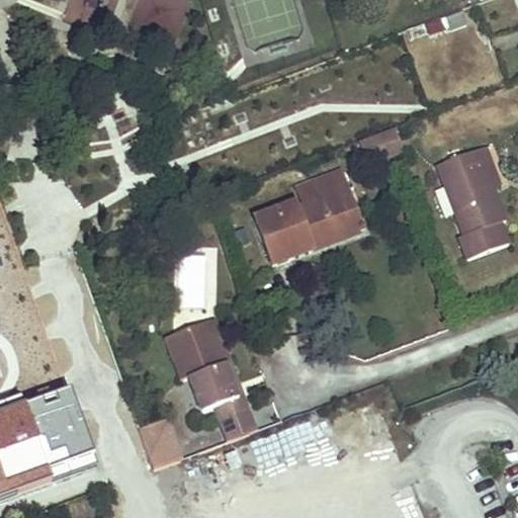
[(99,25),(100,0),(67,0),(66,23),(99,25)]
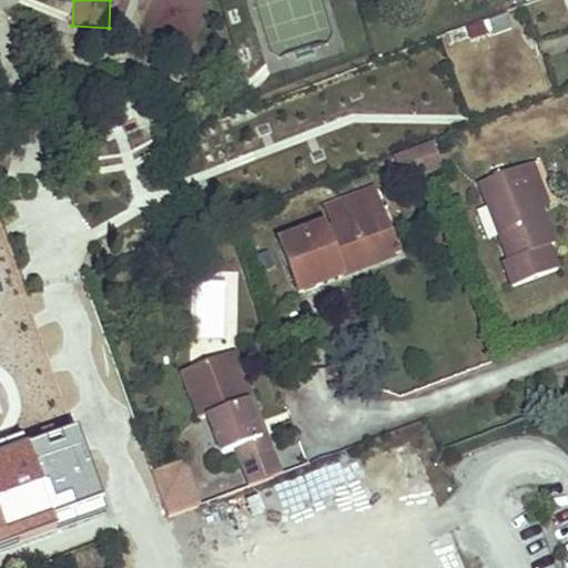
[(205,0),(146,0),(141,24),(175,33),(180,18),(200,23),(205,0)]
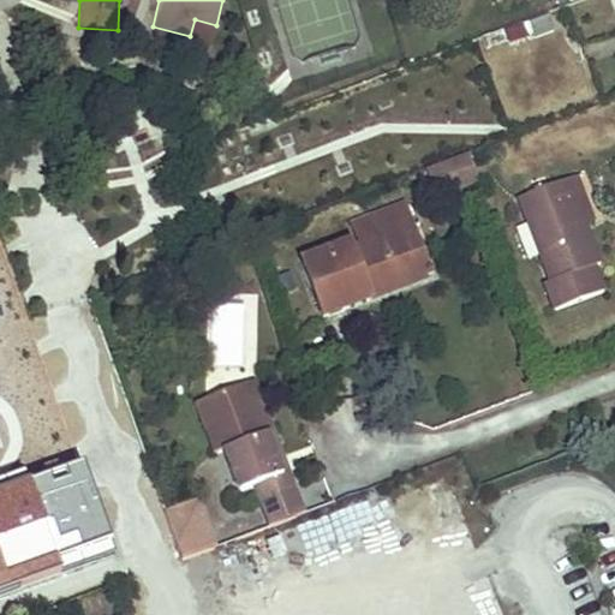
[(478,181),(467,155),(452,161),(461,187),(478,181)]
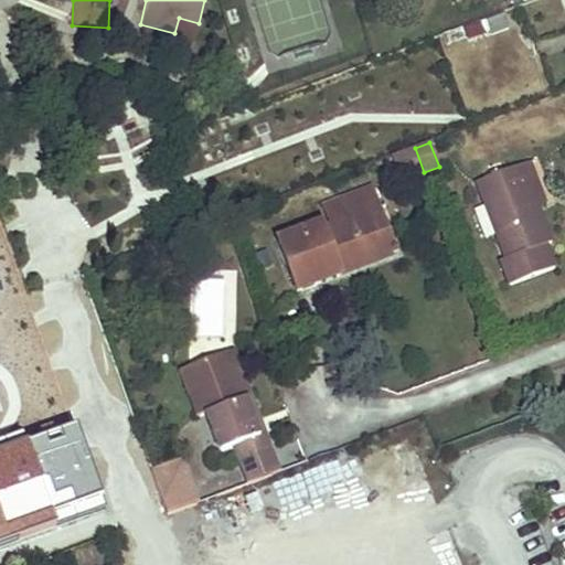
[(424,172),(415,148),(394,156),(403,180),(424,172)]
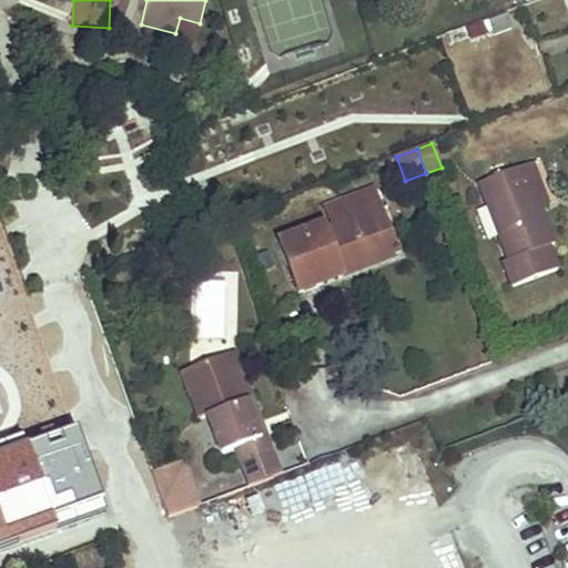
[(531,165),(525,168),(540,209),(547,206),(531,165)]
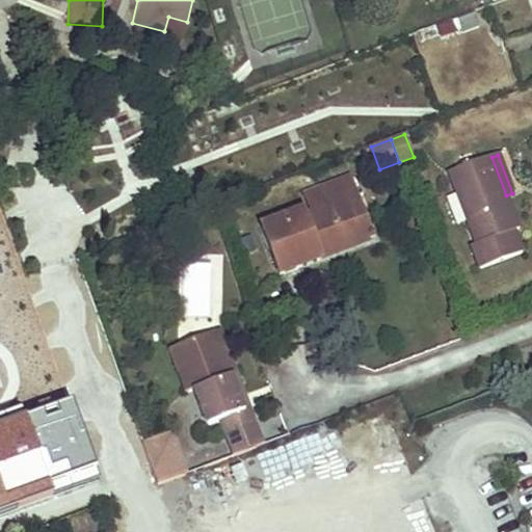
[(506,195),(491,157),(448,174),(475,245),(471,247),(479,270),(523,254),(514,232),(520,230),(506,195)]
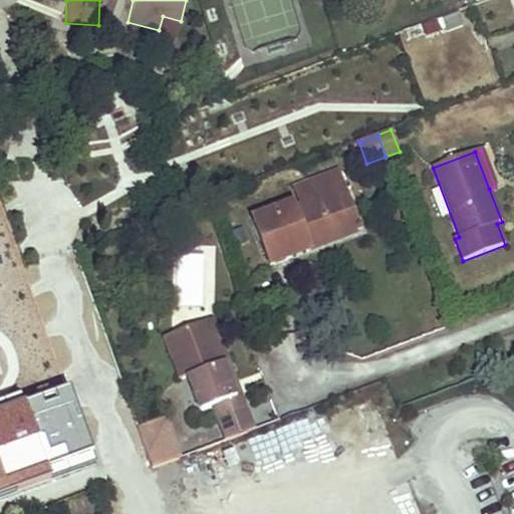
[(296,187),(303,206),(337,193),(346,190),(339,171),(296,187)]
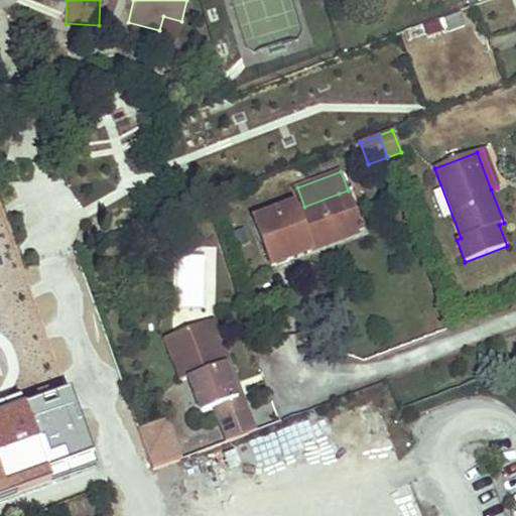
[(364,231),(348,190),(339,194),(350,225),(333,232),(337,241),(364,231)]
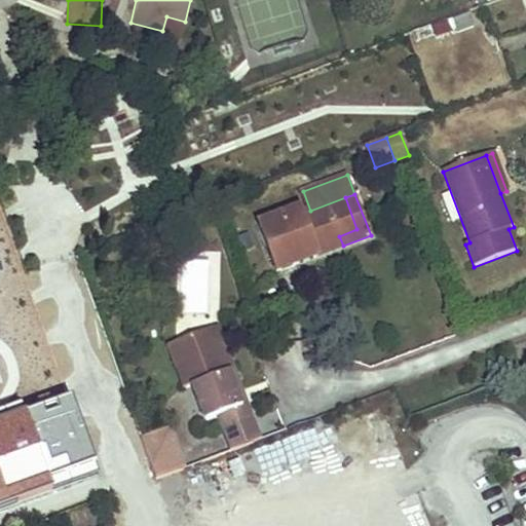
[(357,229),(345,197),(310,211),(302,214),(300,209),(258,224),(275,271),(343,246),(339,236),(357,229)]
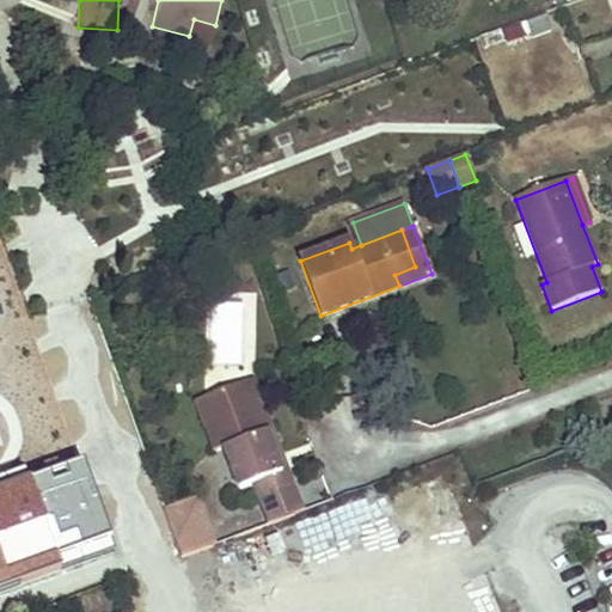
[(254,301),(209,303),(210,363),(275,362),(274,325),(255,325),(254,301)]
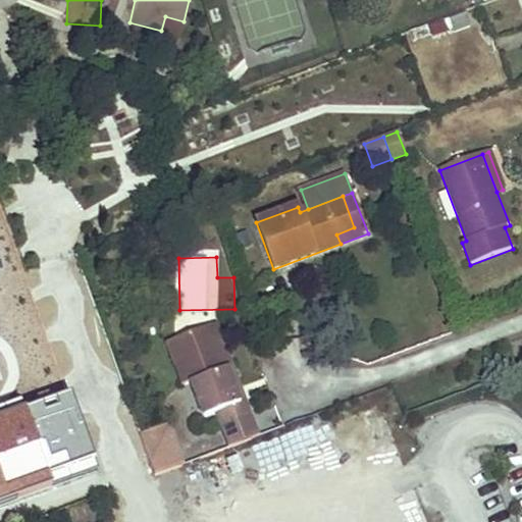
[(216,321),(209,324),(239,401),(246,399),(216,321)]
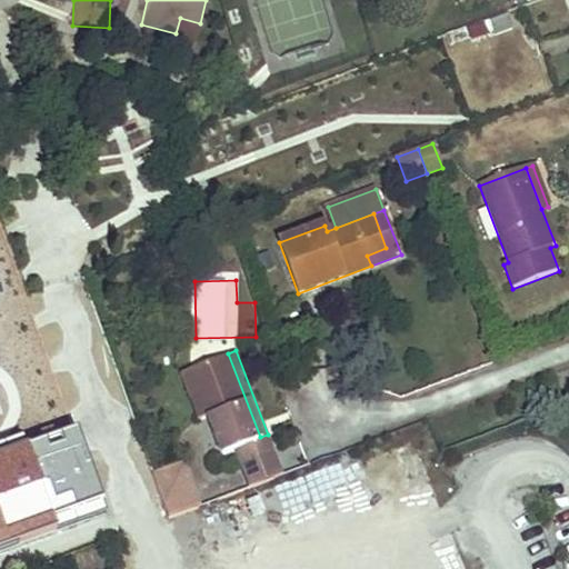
[(236,447),(242,463),(275,451),(268,435),(260,437),(228,353),(201,363),(212,393),(200,398),(209,422),(221,452),(236,447)]
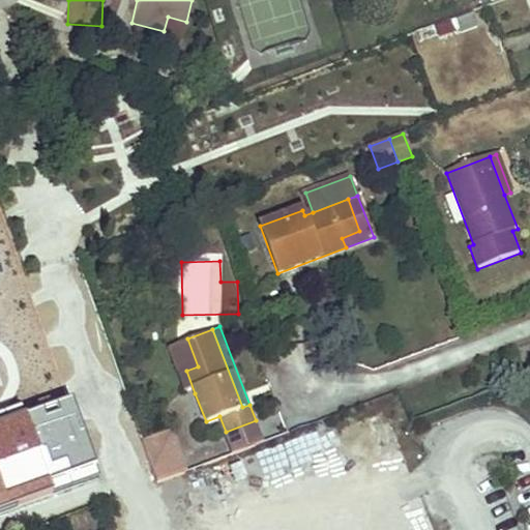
[(198,366),(187,339),(169,346),(179,374),(186,371),(198,366)]
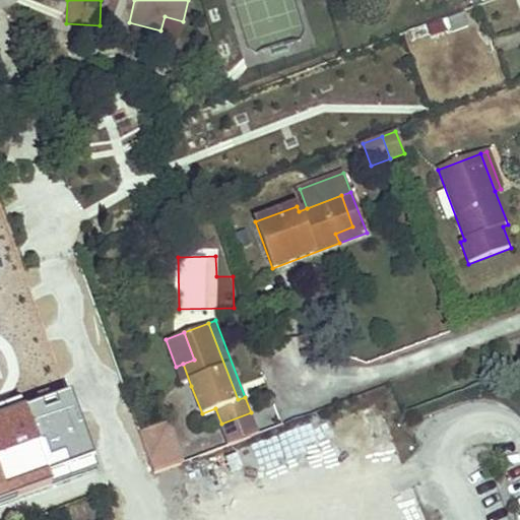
[(191,386),(183,364),(176,367),(184,388),(191,386)]
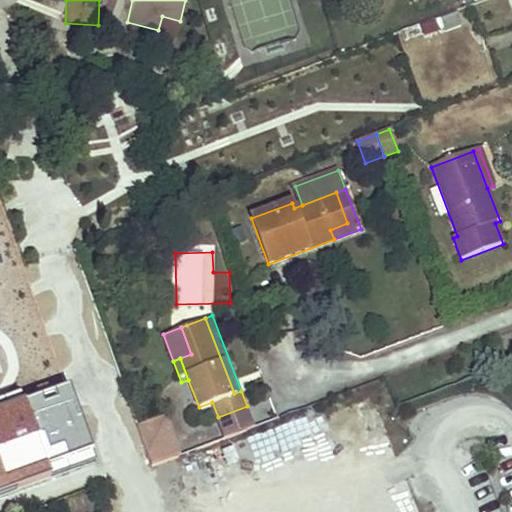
[(0,496),(92,464),(66,391),(0,413),(0,496)]
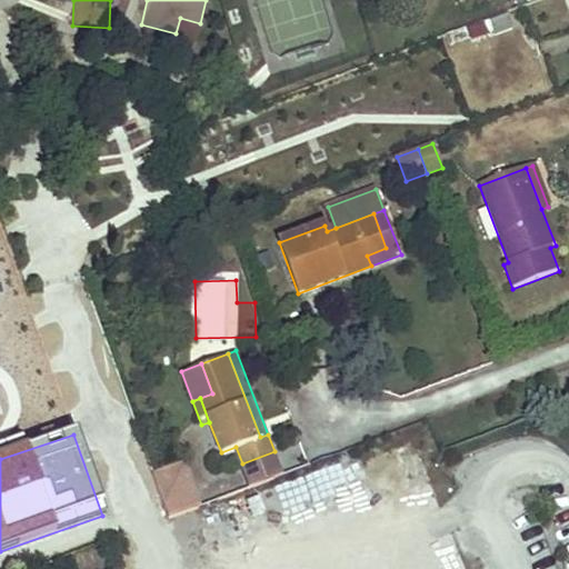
[(275,451),(242,463),(250,485),(282,472),(275,451)]
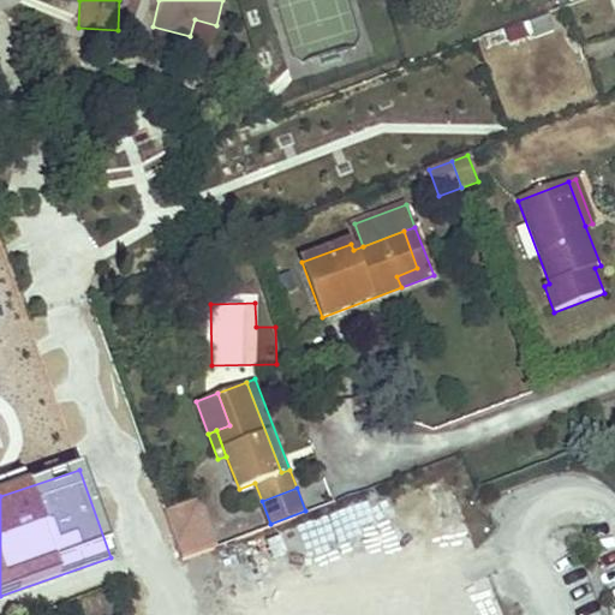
[(198,500),(165,512),(181,559),(215,545),(198,500)]
